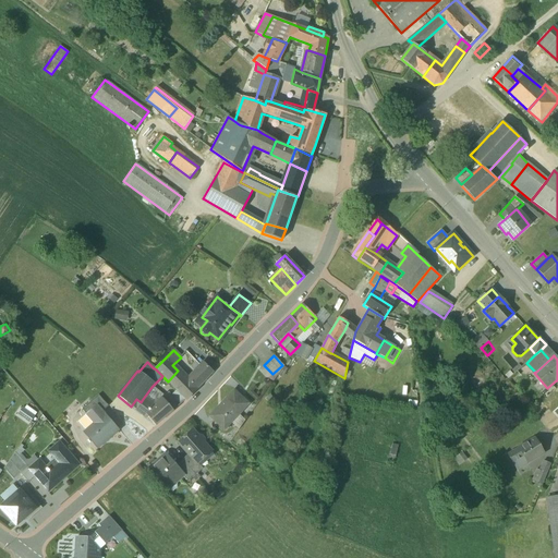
[(203,363),(194,371),(186,379),(196,389),(213,373),(203,363)]
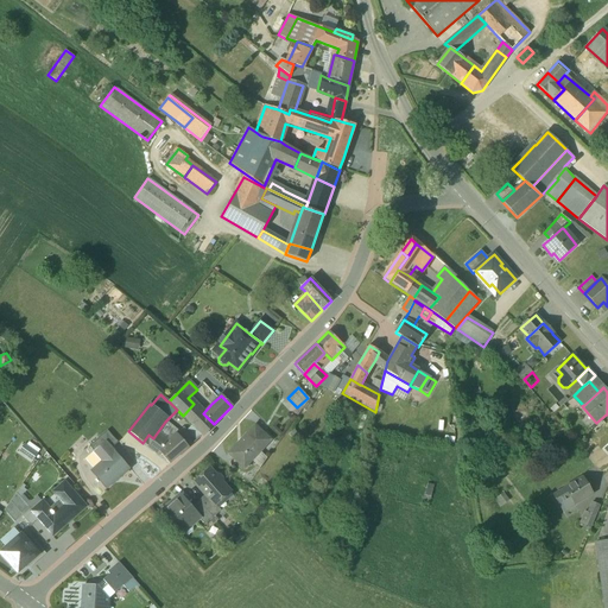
[(297,407),(287,398),(282,404),(291,413),(292,412),(297,407)]
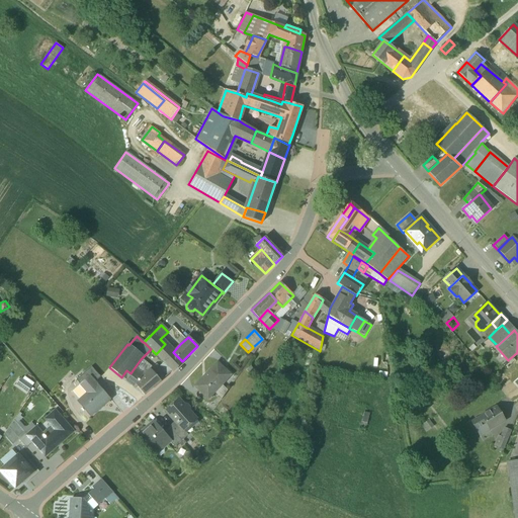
[(253,347),(249,351),(253,355),(263,340),(262,339),(253,347)]
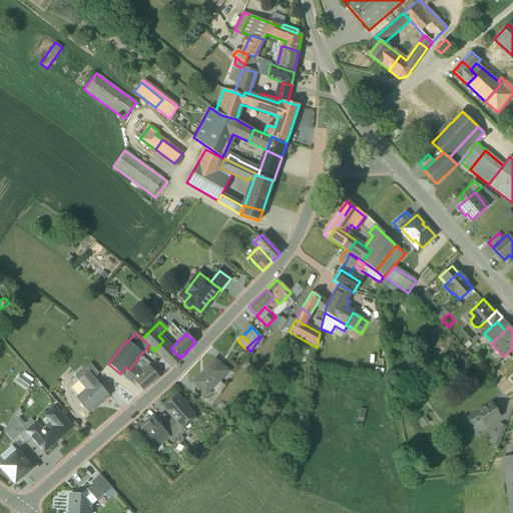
[(171,349),(163,341),(154,351),(162,359),(171,368),(181,359),(180,358),(171,349)]
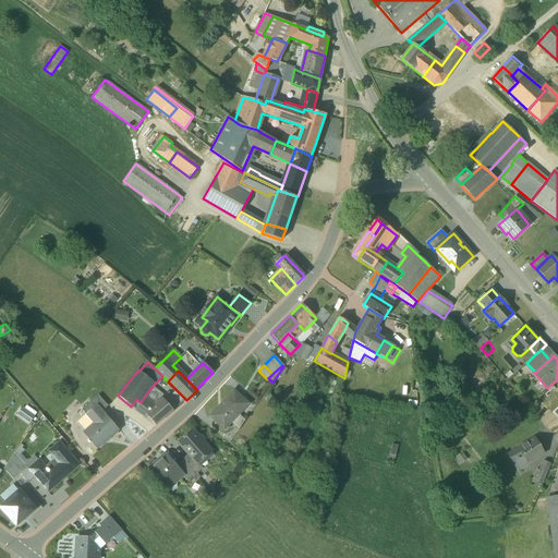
[(152,387),(143,399),(155,408),(156,407),(155,404),(161,399),(164,397),(152,387)]
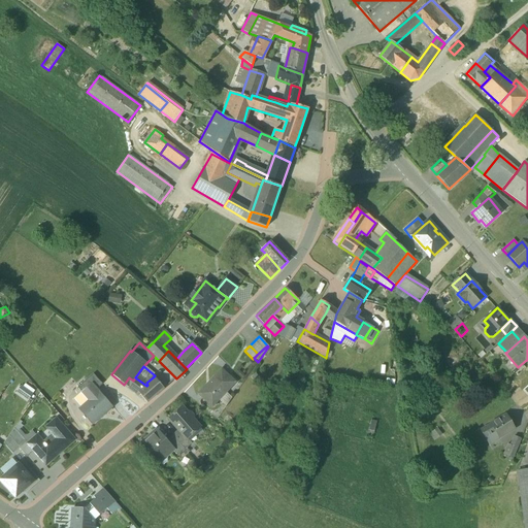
[(176,378),(167,369),(161,374),(170,384),(175,378),(175,380),(176,378)]
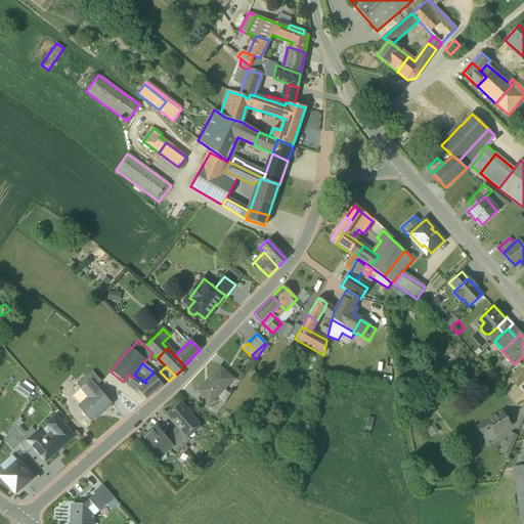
[(219,367),(197,391),(210,404),(233,380),(219,367)]
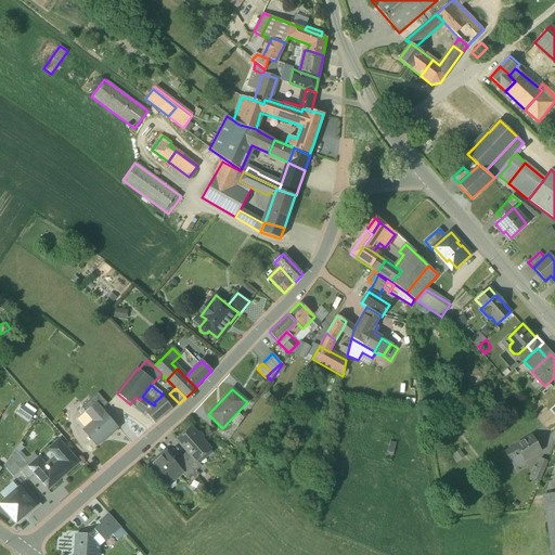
[(163,395),(160,397),(171,409),(179,403),(169,394),(167,391),(163,395)]
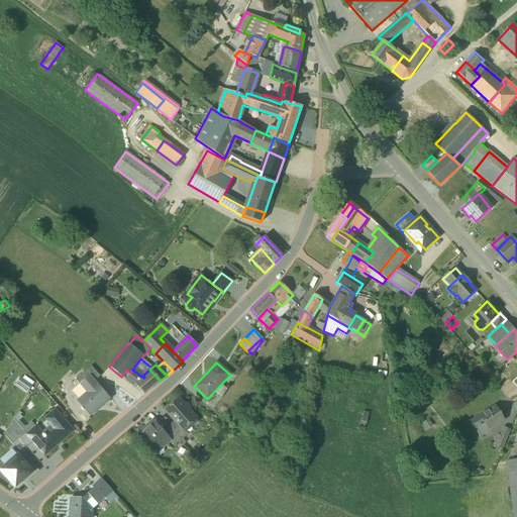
[(91,367),(85,372),(89,376),(90,376),(95,381),(100,377),(91,367)]
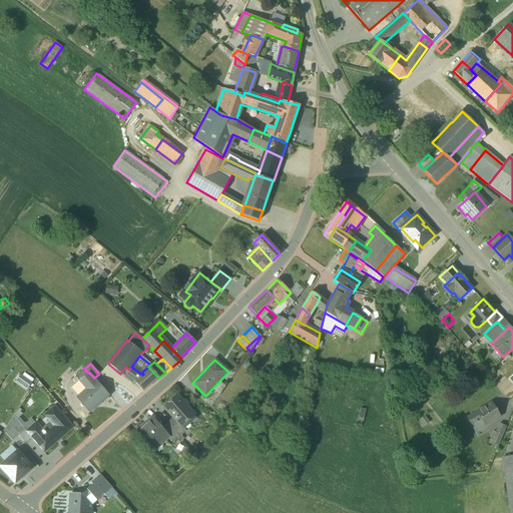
[(142,375),(131,367),(129,370),(125,367),(120,374),(134,385),(135,383),(142,375)]
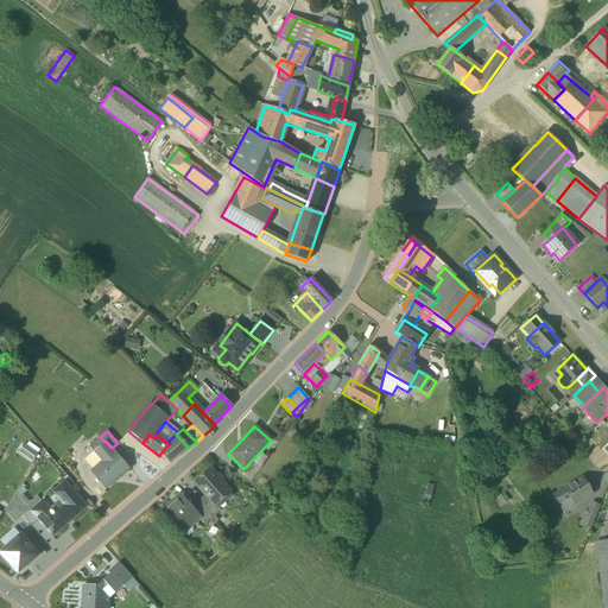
[(176,435),(169,441),(170,443),(169,444),(160,454),(170,463),(188,448),(176,435)]
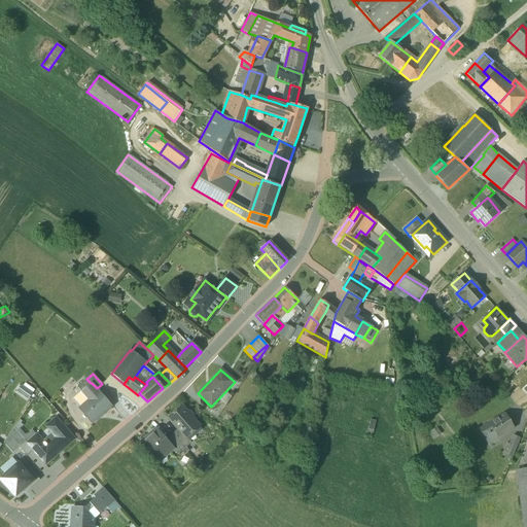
[(86,379),(77,387),(82,392),(84,390),(84,389),(91,383),(86,379)]
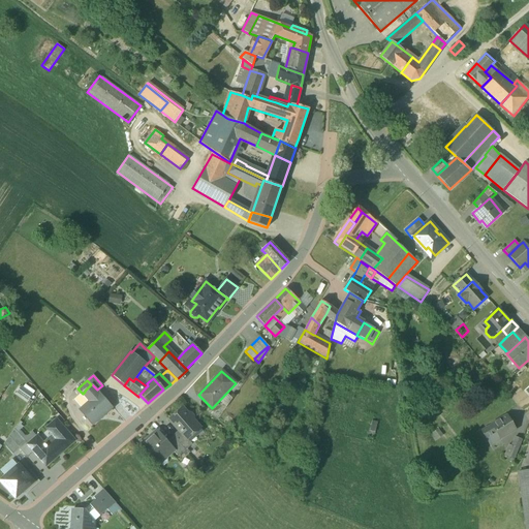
[(97,390),(92,384),(91,384),(85,391),(85,392),(92,400),(80,410),(92,426),(113,408),(97,390)]
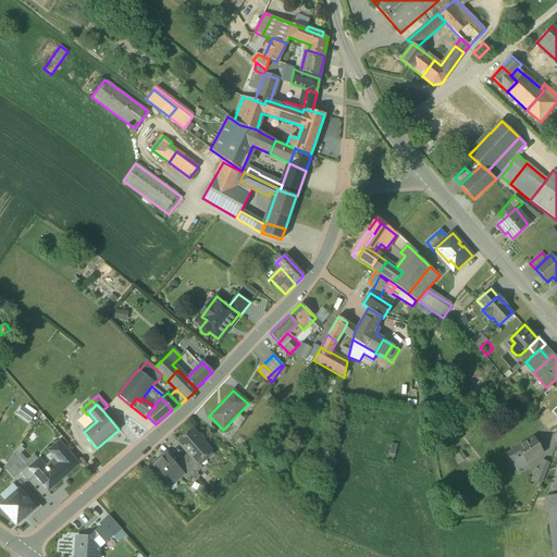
[(28,412),(22,407),(16,415),(28,422),(32,418),(27,415),(28,412)]
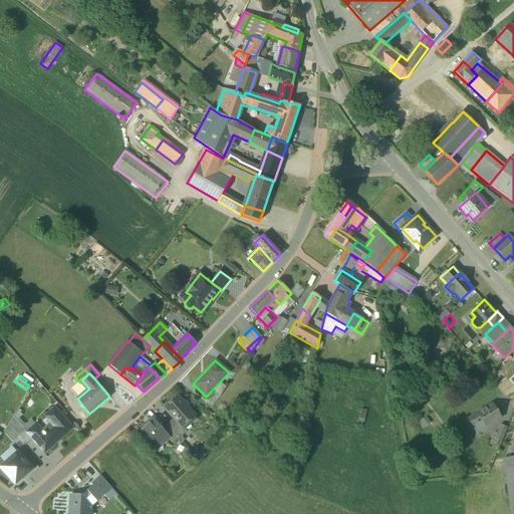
[(177,398),(164,409),(173,419),(181,428),(182,427),(194,416),(187,409),(187,405),(185,403),(182,402),(177,398)]
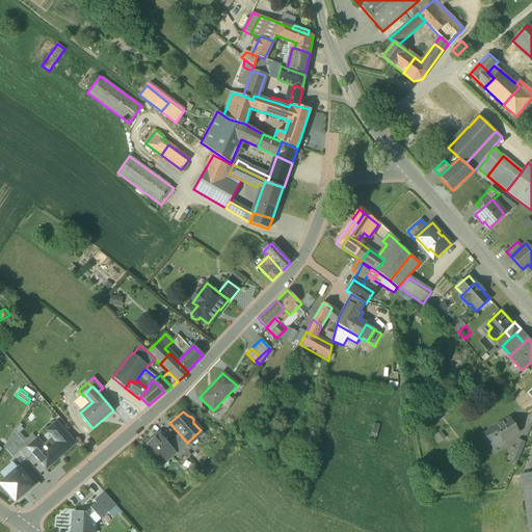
[(509,418),(494,427),(494,428),(499,435),(503,442),(519,432),(509,418)]
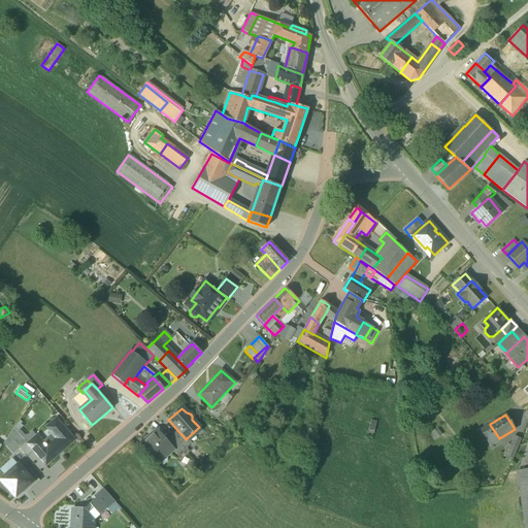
[(74,440),(56,419),(46,428),(55,437),(46,446),(44,443),(37,436),(28,444),(46,465),(74,440)]
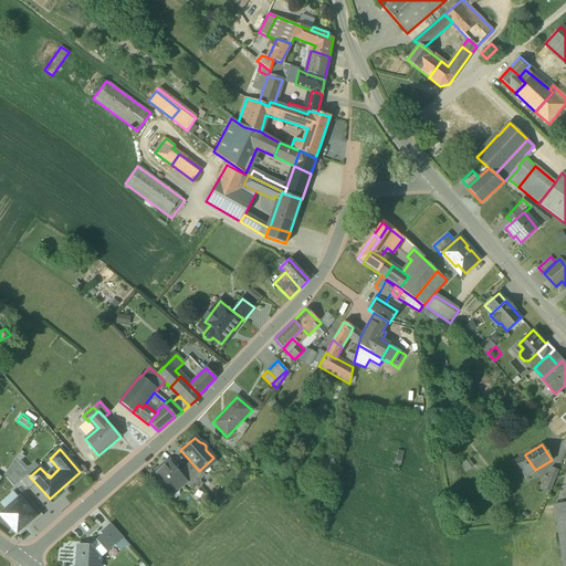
[(525,456),(515,462),(520,470),(531,463),(525,456)]
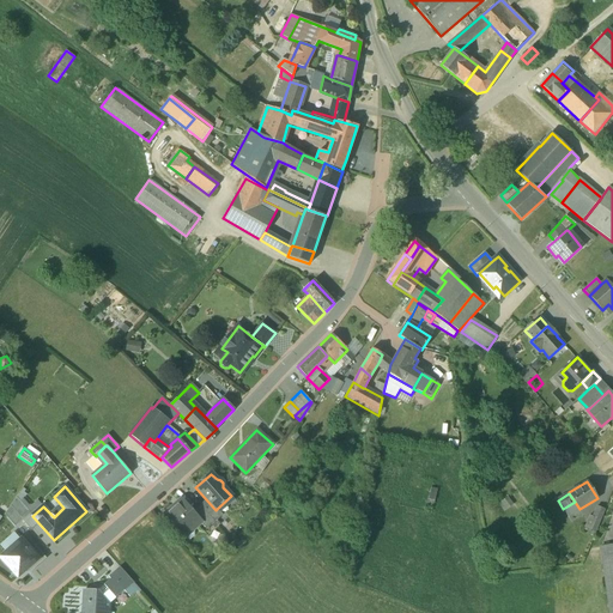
[(29,511),(16,497),(10,507),(22,519),(22,517),(29,511)]
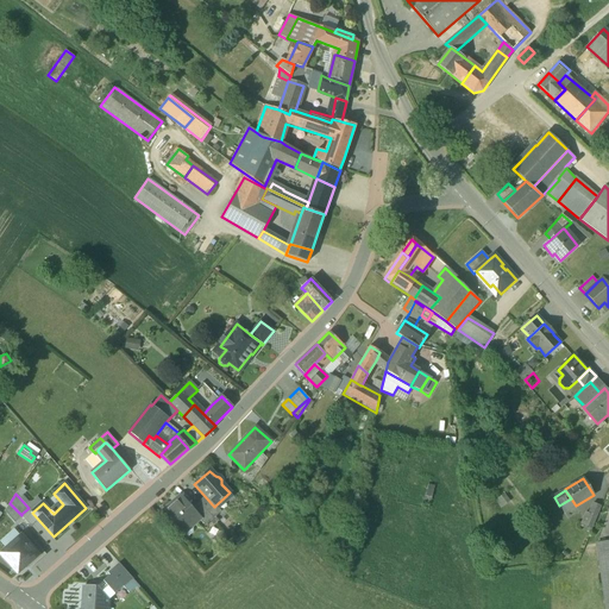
[(190,509),(180,496),(162,513),(182,534),(199,520),(195,515),(196,515),(190,509)]
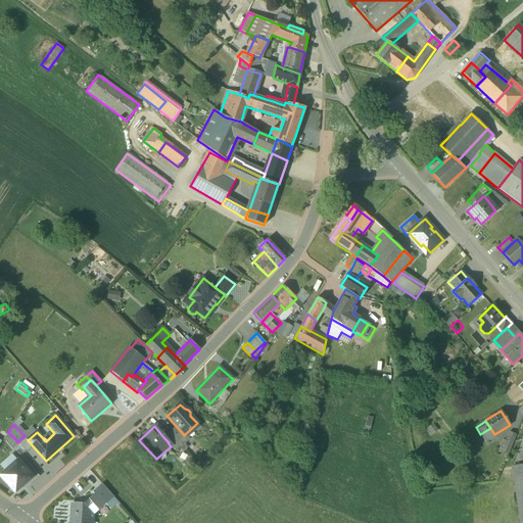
[(184,435),(176,426),(170,431),(183,445),(190,440),(185,434),(184,435)]
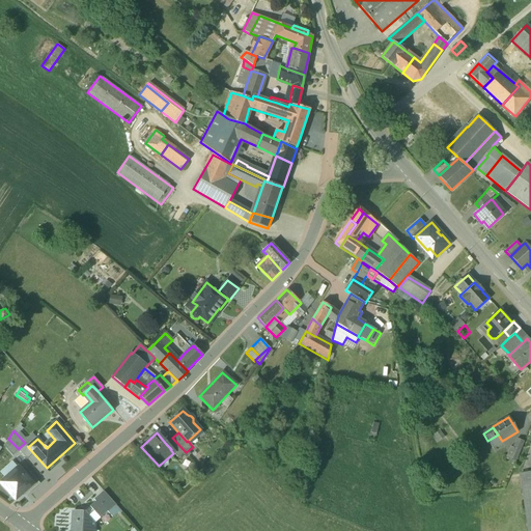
[(498,435),(487,441),(495,453),(505,446),(502,441),(498,435)]
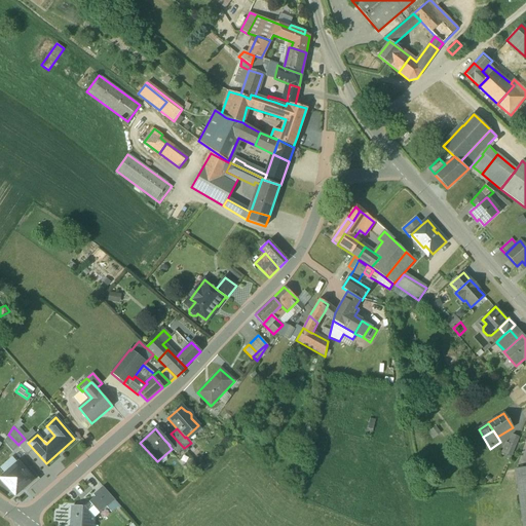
[(184,448),(171,434),(164,440),(170,445),(168,445),(172,449),(177,454),(184,448)]
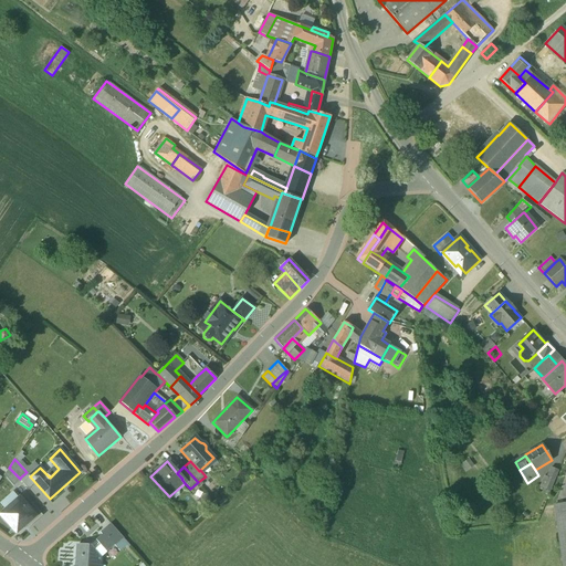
[(20,479),(9,468),(3,475),(14,486),(22,480),(20,478),(20,479)]
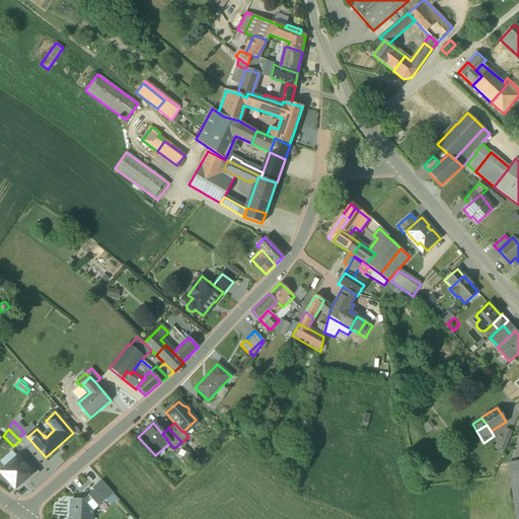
[(505,430),(505,429),(501,438),(498,436),(494,446),(504,451),(512,432),(506,429),(505,430)]
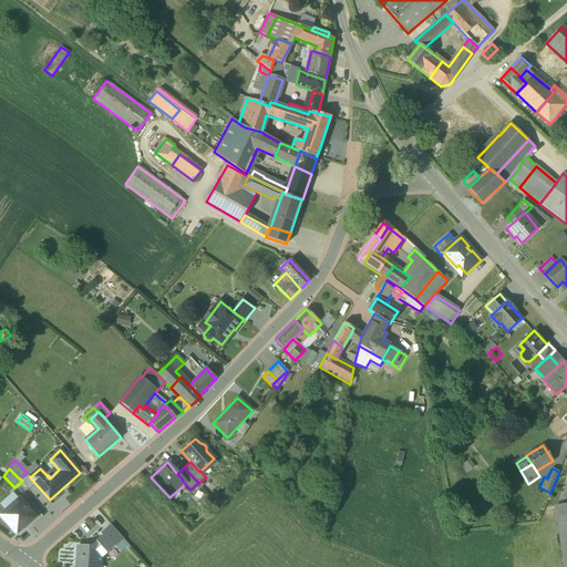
[(0,503),(4,508),(18,496),(13,491),(0,503)]
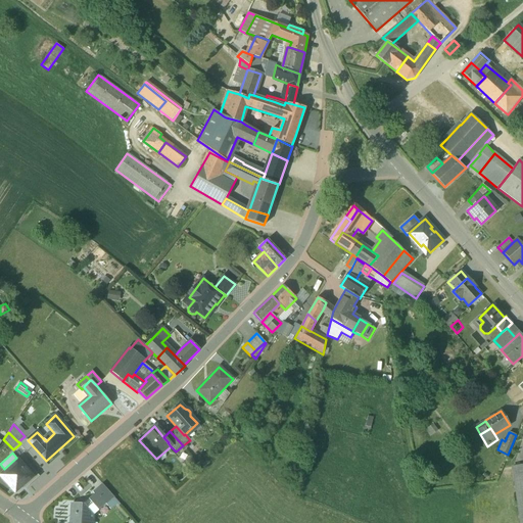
[(31,467),(21,457),(0,476),(15,492),(27,483),(33,477),(28,470),(31,467)]
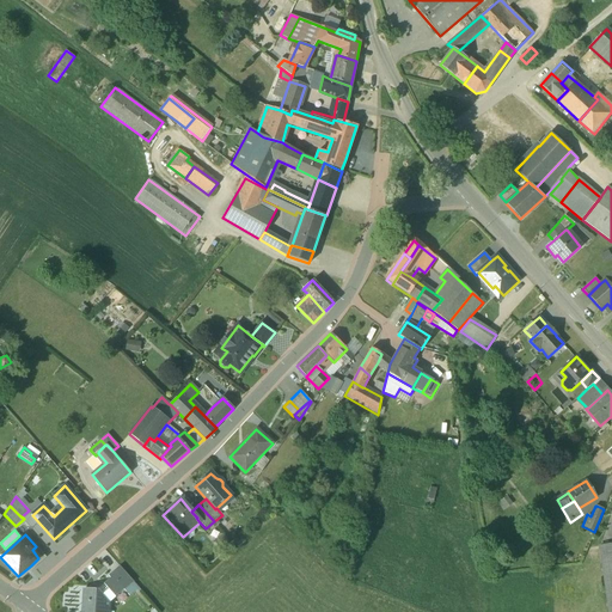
[(611,611),(611,544),(599,546),(609,611),(611,611)]
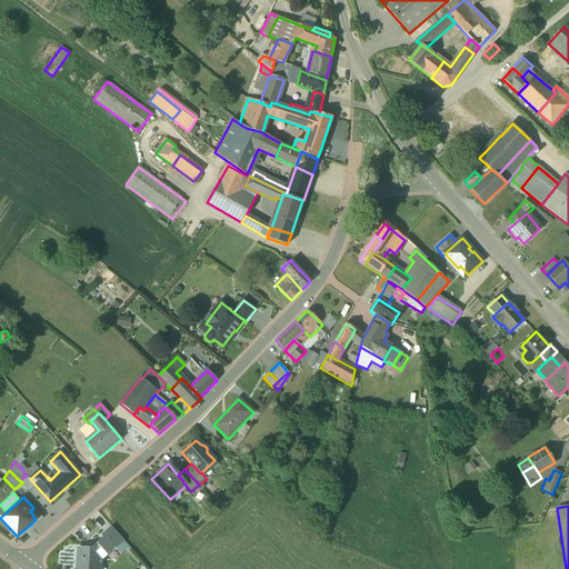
[(42,519),(33,508),(30,511),(36,519),(29,526),(31,528),(42,519)]
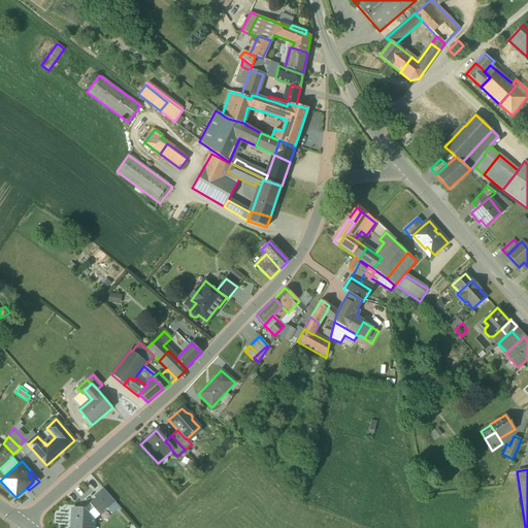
[(84,509),(72,508),(71,527),(93,527),(94,521),(106,509),(107,509),(114,502),(103,489),(93,498),(95,499),(84,509)]
